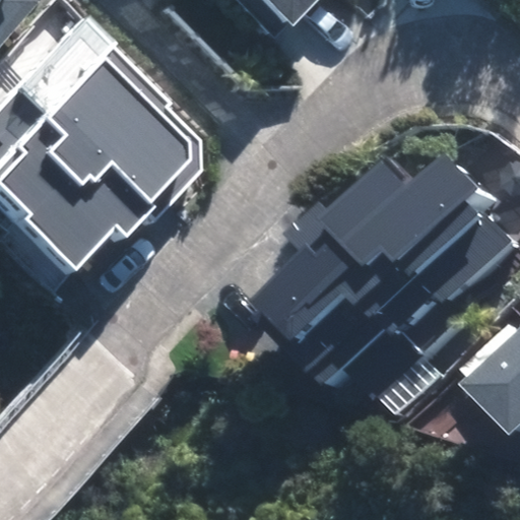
[(0,0),(0,47),(42,0),(0,0)]
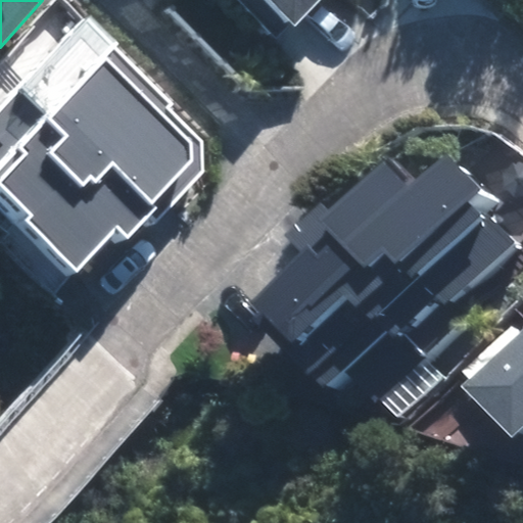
[(235,0),(276,39),(292,21),(294,27),(320,0),(235,0)]
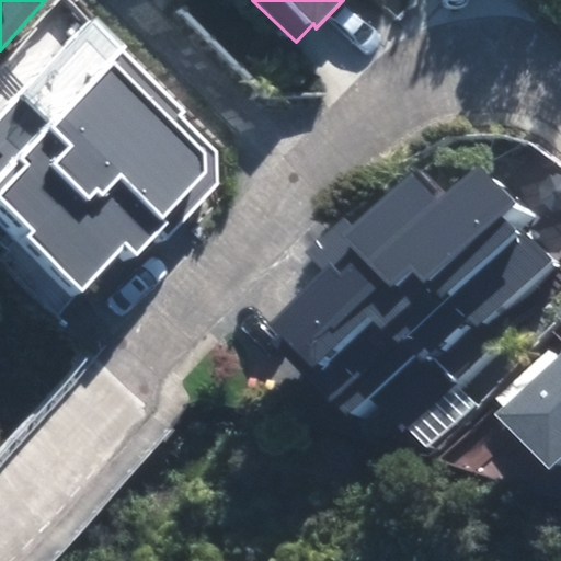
[(183,110),(90,22),(0,115),(0,227),(76,299),(117,255),(125,263),(156,230),(165,239),(218,184),(217,151),(179,115),(183,110)]
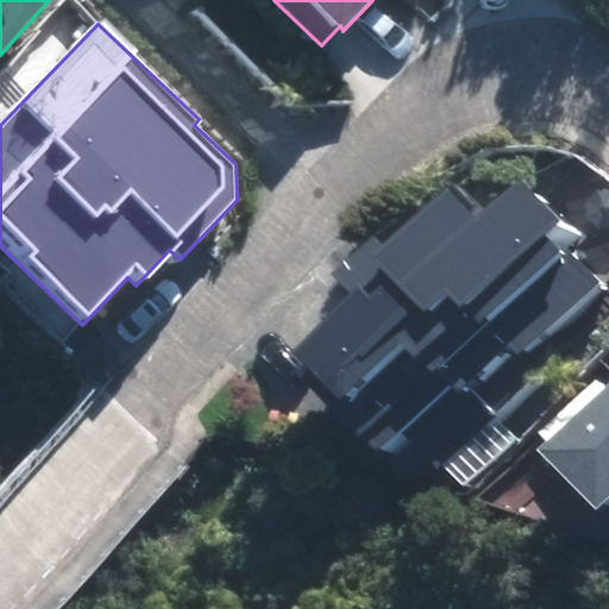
[(343,309),(275,372),(365,470),(389,449),(427,489),(577,350),(560,332),(608,287),(579,255),(553,278),(542,267),(556,255),(540,237),(556,223),(513,176),(472,214),(441,181),(324,289),(343,309)]
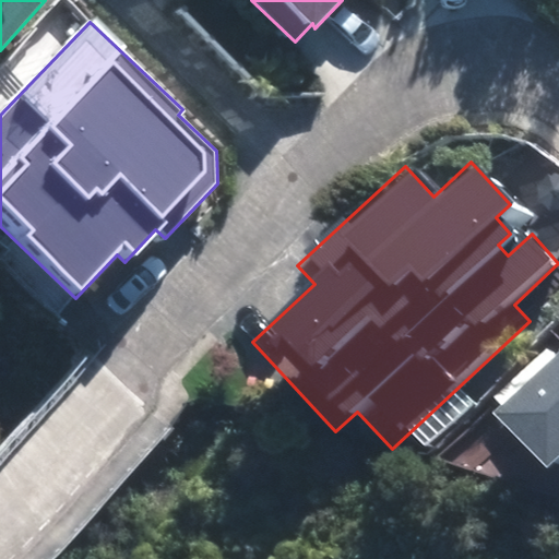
[(558,348),(496,414),(551,468),(558,460),(558,348)]
